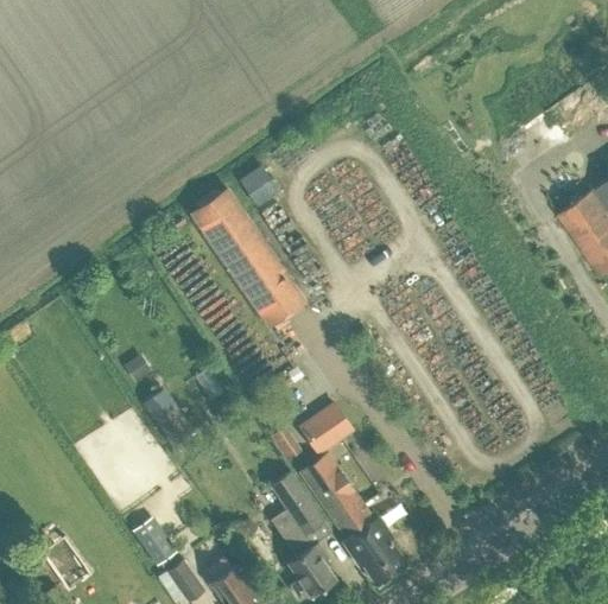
[(254,161),(228,180),(247,208),(273,190),(254,161)]
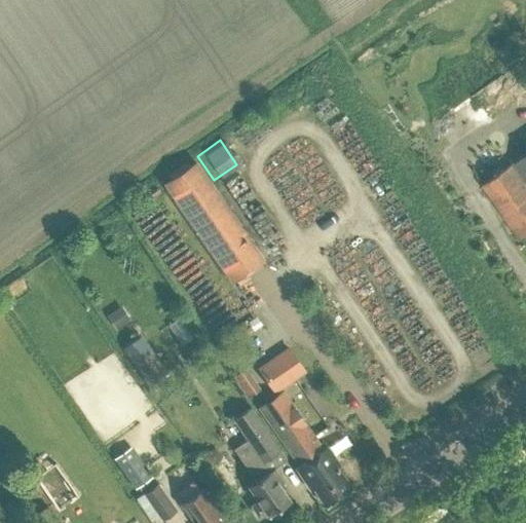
[(525,155),(484,185),(521,239),(525,236),(525,155)]
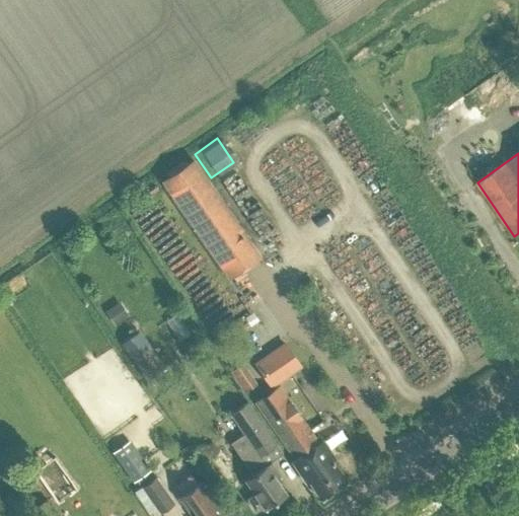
[(192,163),(162,183),(230,282),(258,262),(192,163)]
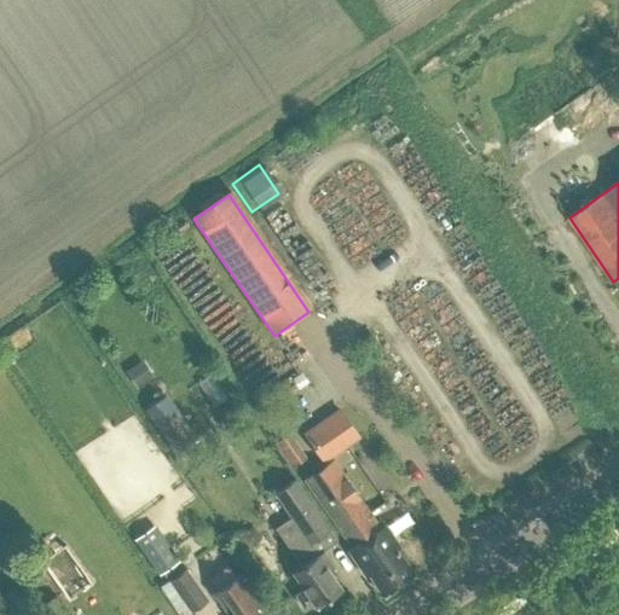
[(137,365),(120,375),(128,388),(144,378),(137,365)]
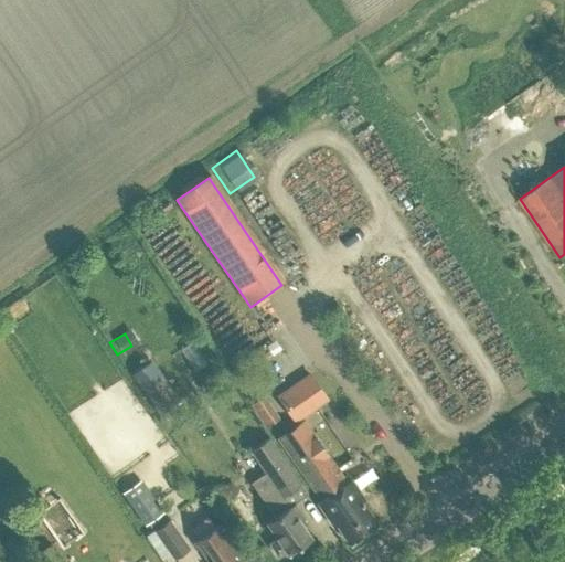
[(135,373),(159,409),(176,398),(152,362),(135,373)]
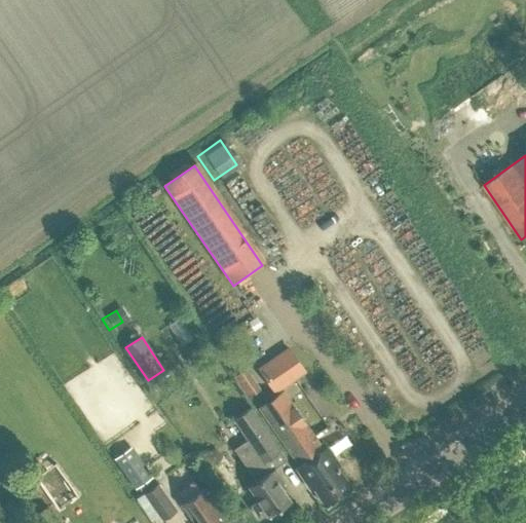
[(258,368),(274,393),(305,370),(289,346),(258,368)]
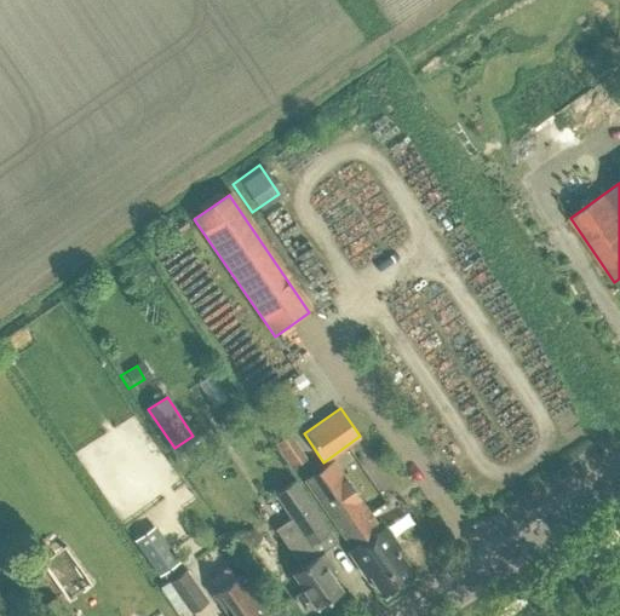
[(273,442),(286,462),(299,453),(286,433),(273,442)]
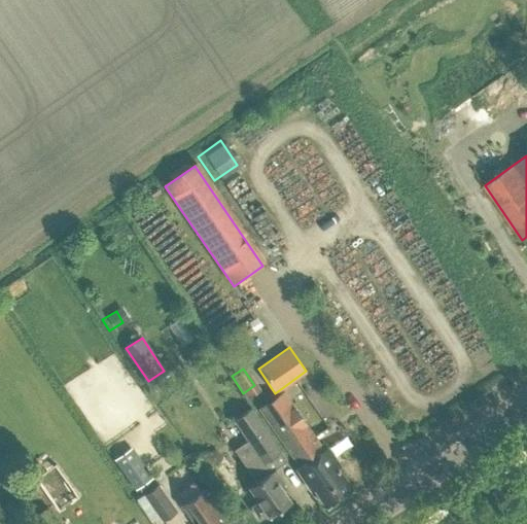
[(295,470),(311,493),(313,491),(326,510),(352,492),(342,472),(344,470),(328,448),(325,451),(285,393),(260,410),(300,468),(295,470)]
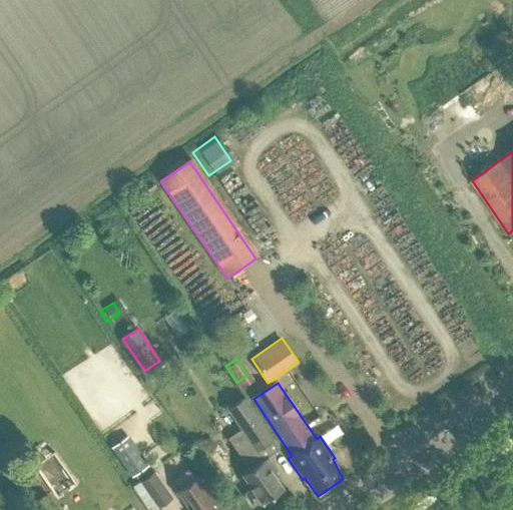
[(243,495),(251,507),(259,502),(261,505),(282,490),(273,475),(277,472),(267,459),(280,450),(246,399),(229,410),(241,430),(228,438),(249,471),(241,475),(251,490),(243,495)]
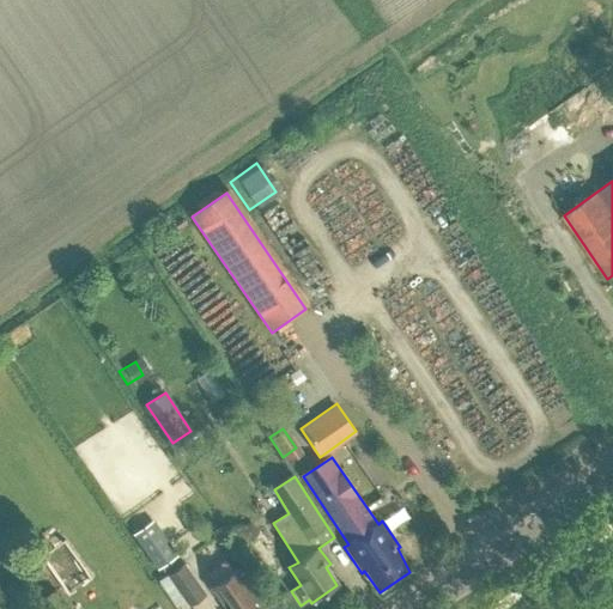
[(146,527),(129,537),(155,572),(170,561),(146,527)]
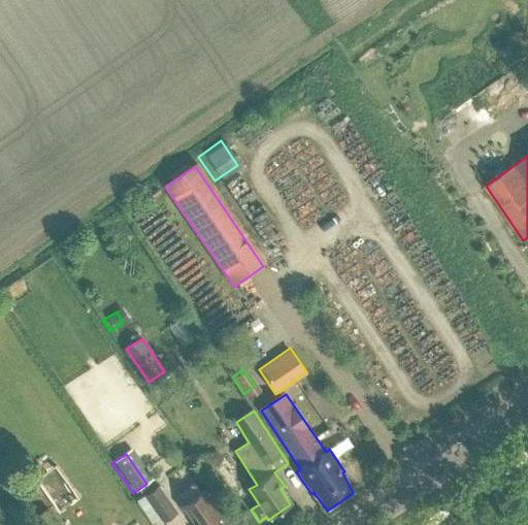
[(34,481),(58,515),(78,500),(55,466),(34,481)]
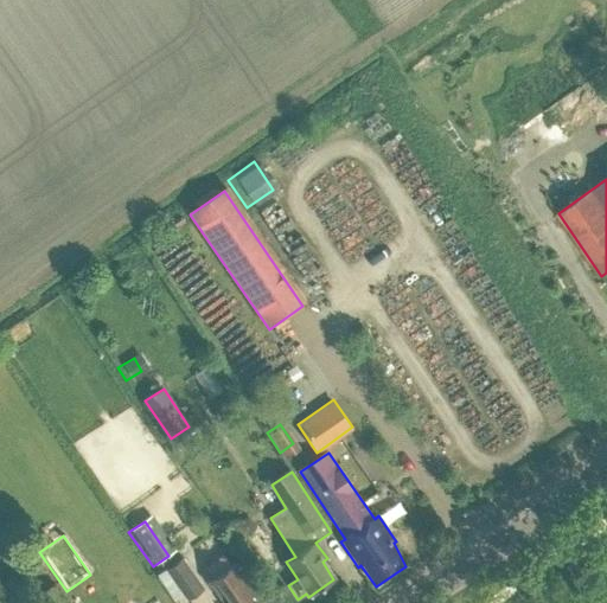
[(259,602),(248,588),(246,590),(223,559),(205,571),(228,602),(259,602)]
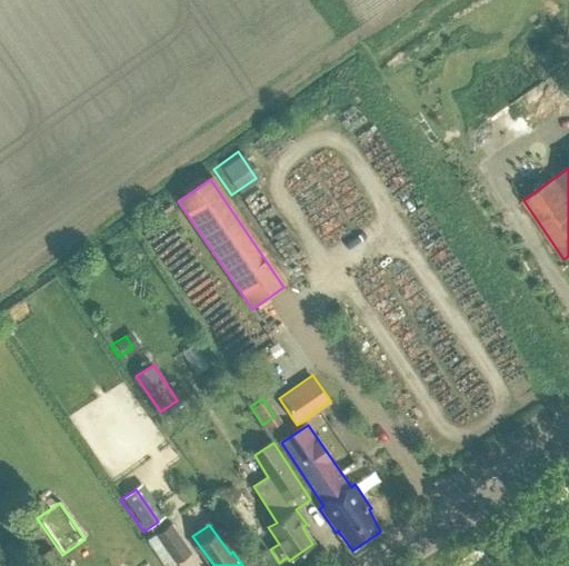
[(155,536),(176,565),(190,555),(169,526),(155,536)]
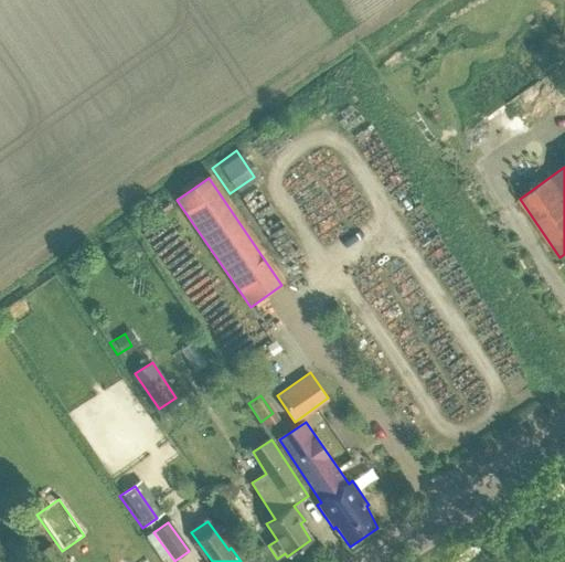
[(28,549),(36,561),(61,561),(44,538),(28,549)]
